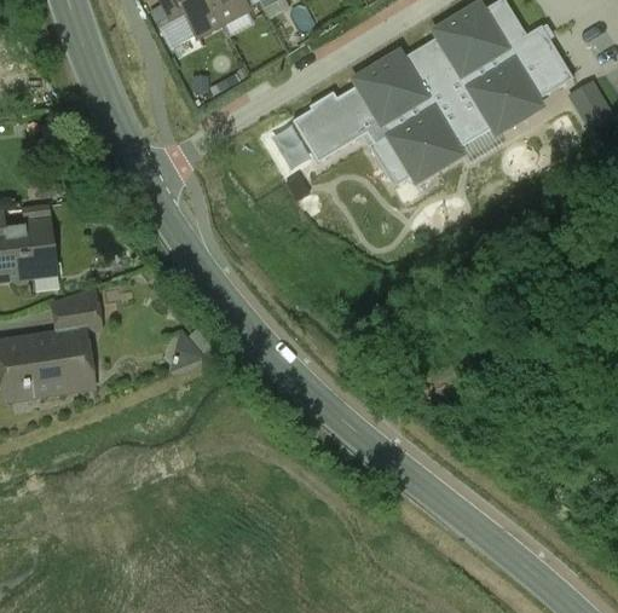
[(161,0),(172,18),(184,11),(178,0),(161,0)]
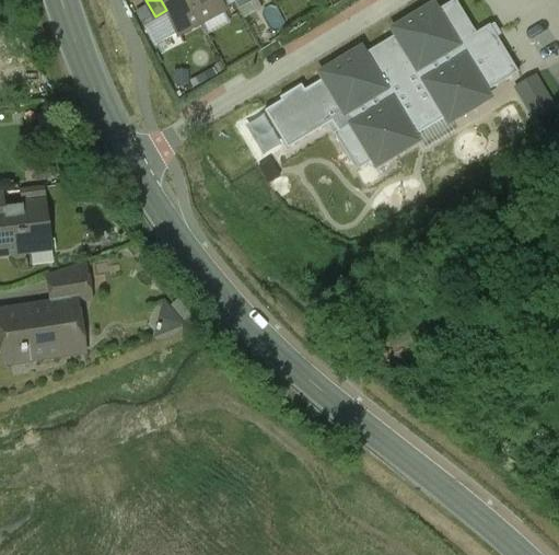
[(161,0),(166,10),(177,32),(201,19),(190,0),(161,0)]
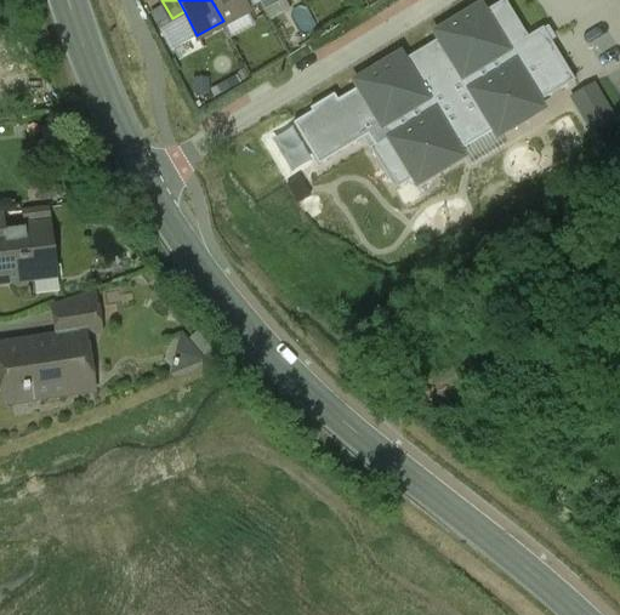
[(211,0),(223,21),(249,7),(244,0),(211,0)]
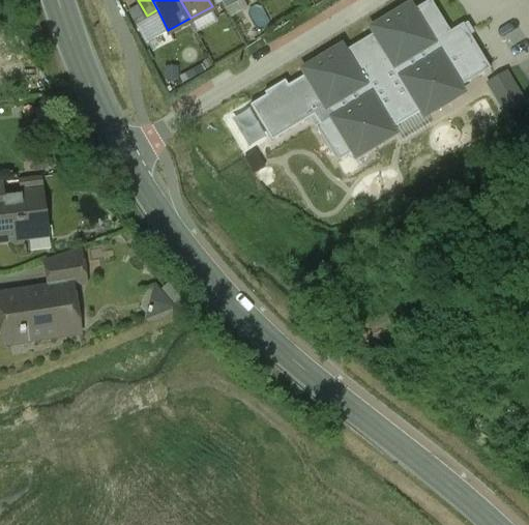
[(410,2),(372,26),(375,31),(345,49),(342,45),(303,67),(331,114),(316,124),(338,159),(353,150),(356,155),(395,132),(392,126),(422,109),(425,114),(464,90),(461,85),(491,66),(471,33),(467,35),(460,24),(451,29),(434,0),(427,0),(414,8),(410,2)]
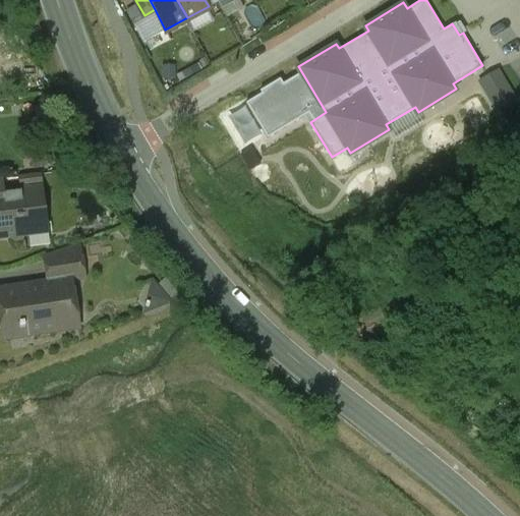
[(495,106),(517,97),(504,64),(481,73),(495,106)]
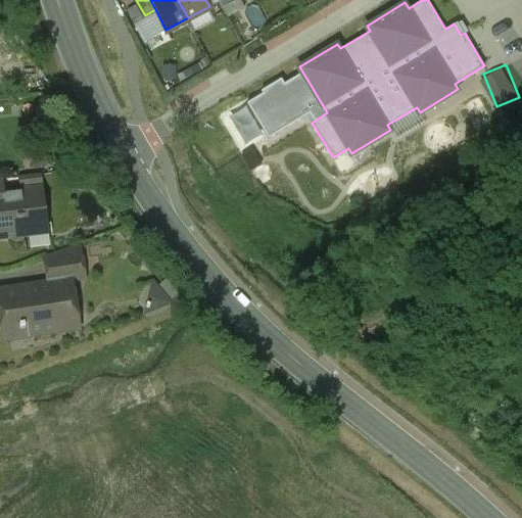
[(3,191),(0,190),(0,235),(12,234),(12,235),(15,237),(21,236),(24,233),(31,232),(30,227),(33,223),(41,222),(38,191),(39,191),(38,186),(3,191)]
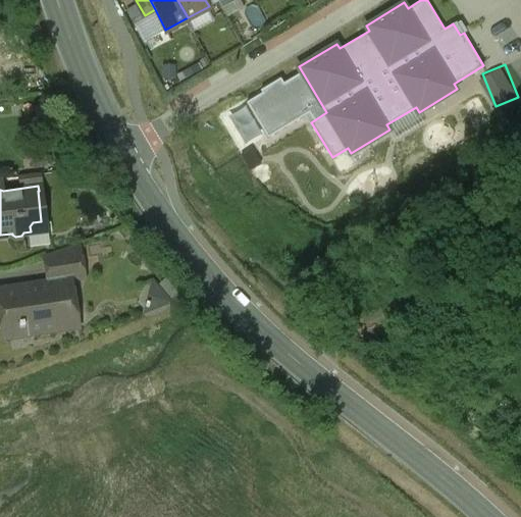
[(79,241),(45,254),(49,280),(71,277),(71,278),(85,276),(79,241)]
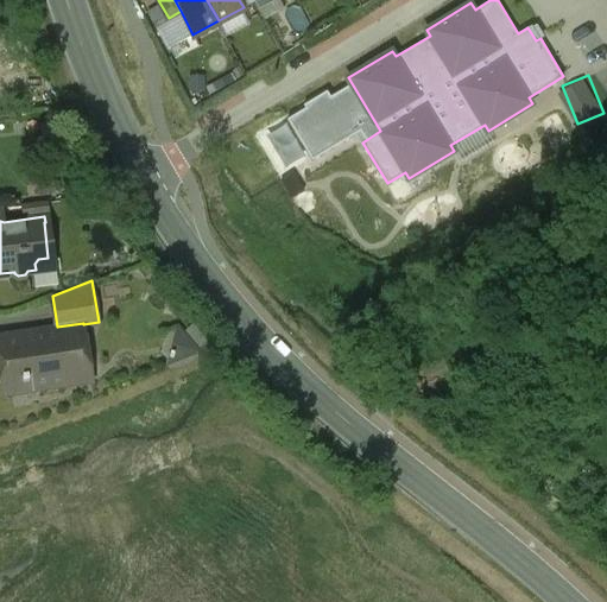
[(57,327),(4,335),(7,359),(1,367),(2,378),(11,385),(31,381),(37,386),(69,381),(68,376),(90,373),(83,324),(83,323),(57,327)]
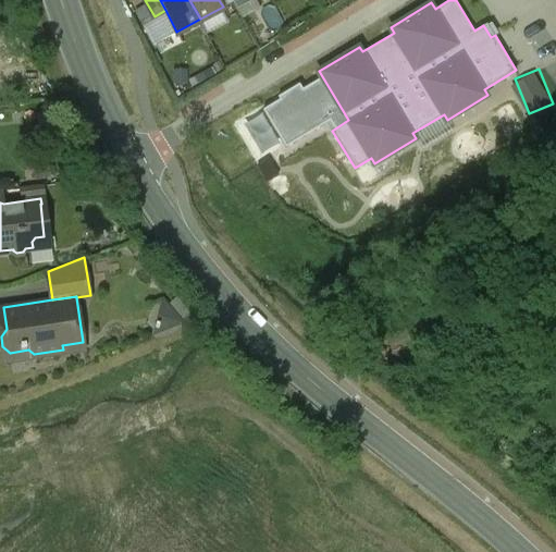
[(153,307),(162,328),(181,319),(173,298),(153,307)]
